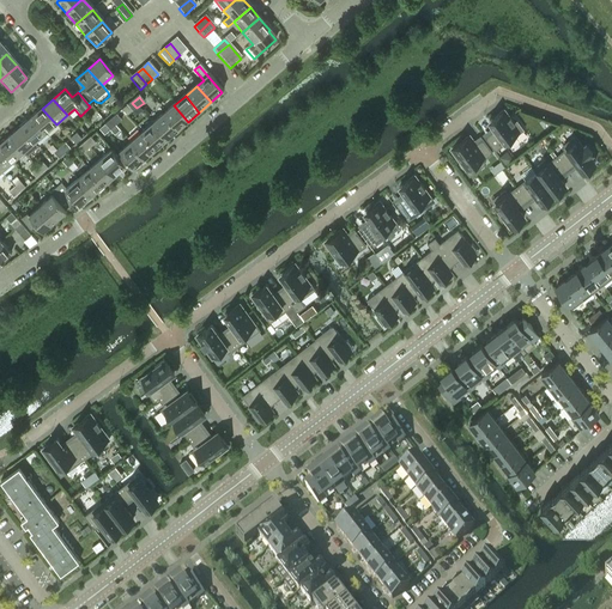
[(132,113),(137,108),(132,103),(127,107),(132,113)]
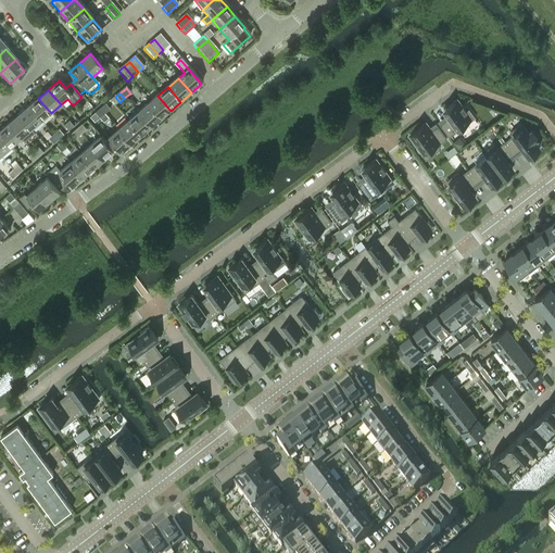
[(160,120),(171,111),(158,96),(148,104),(160,120)]
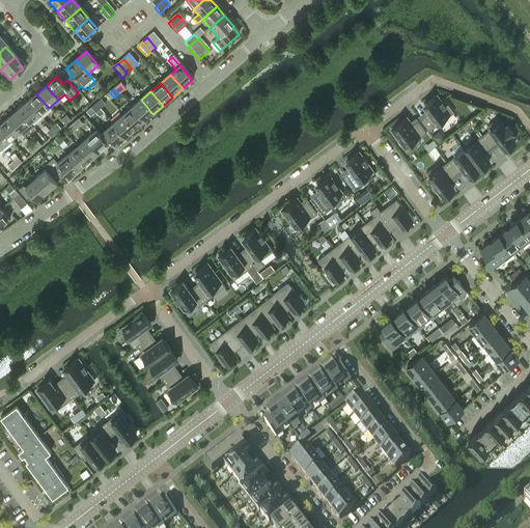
[(39,116),(49,108),(36,94),(27,103),(39,116)]
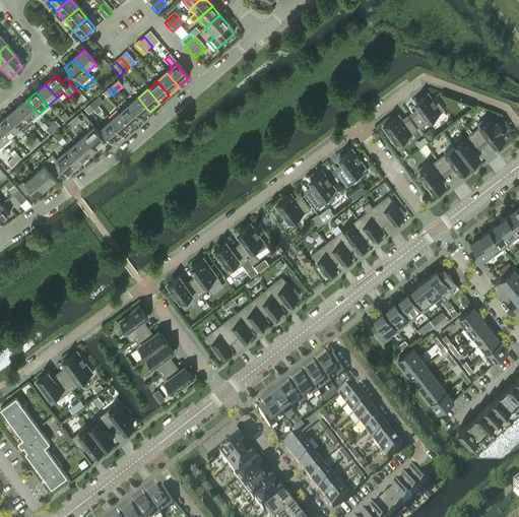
[(436,107),(427,95),(413,105),(419,112),(411,118),(419,129),(443,113),(438,106),(436,107)]
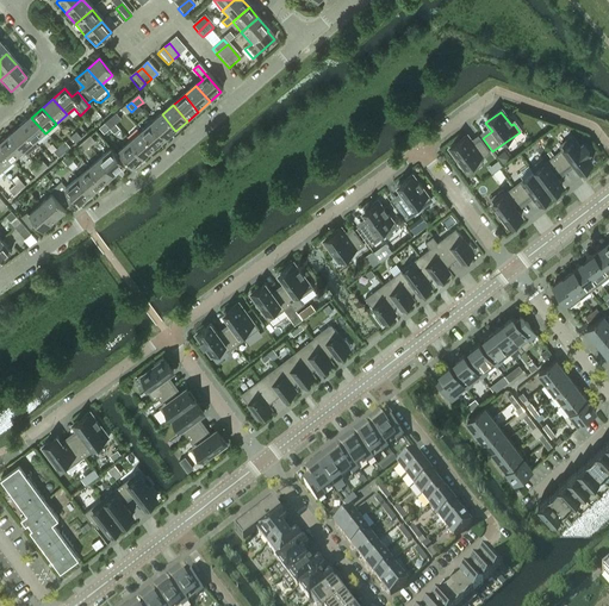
[(165,141),(175,131),(162,114),(150,124),(165,141)]
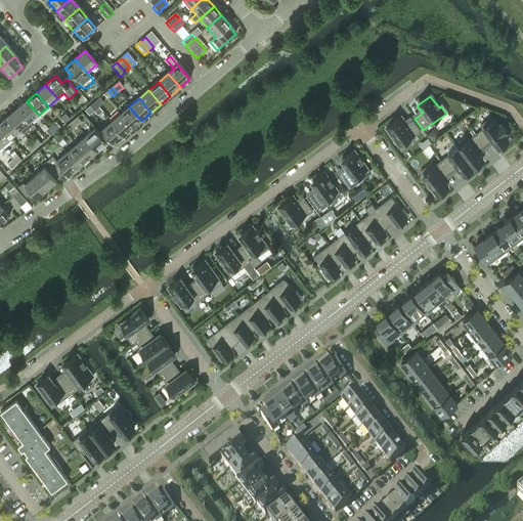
[(98,110),(103,104),(99,99),(94,104),(98,110)]
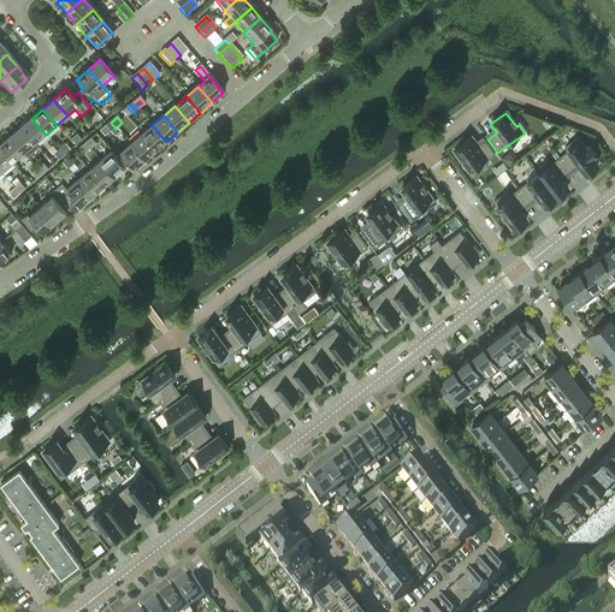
[(34,144),(46,135),(31,119),(21,129),(34,144)]
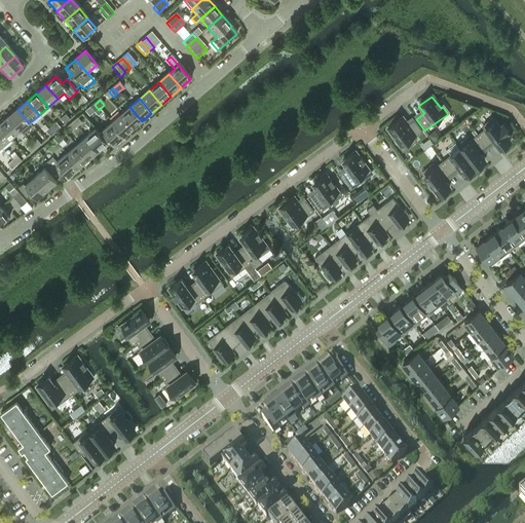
[(94,114),(99,110),(95,105),(89,109),(94,114)]
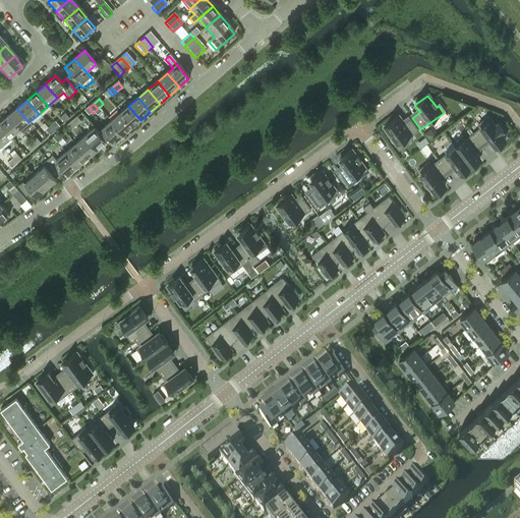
[(131,128),(140,120),(128,106),(119,114),(131,128)]
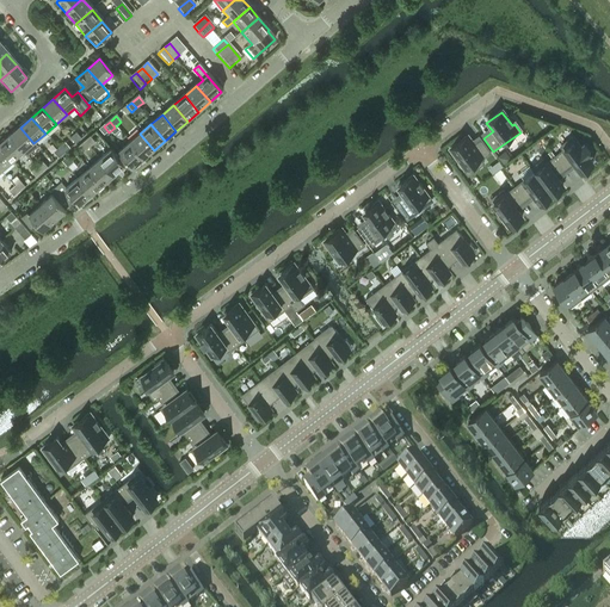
[(23,153),(34,143),(20,128),(8,137),(23,153)]
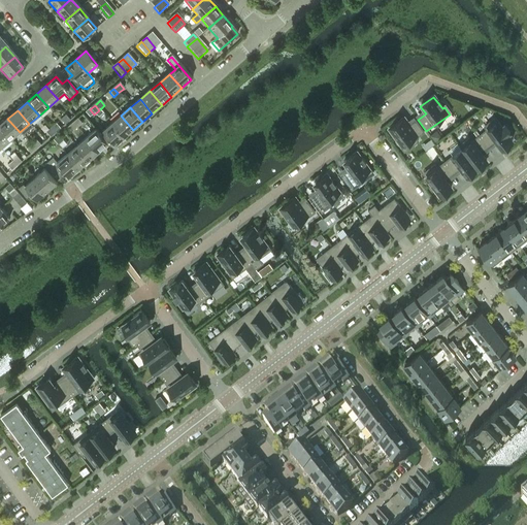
[(124,138),(133,130),(121,116),(111,125),(124,138)]
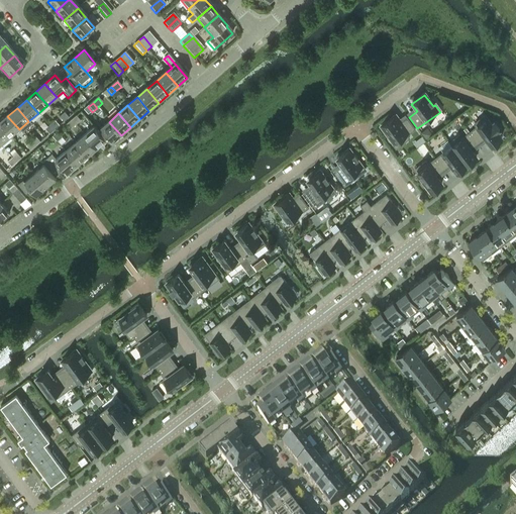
[(63,123),(68,119),(64,114),(59,118),(63,123)]
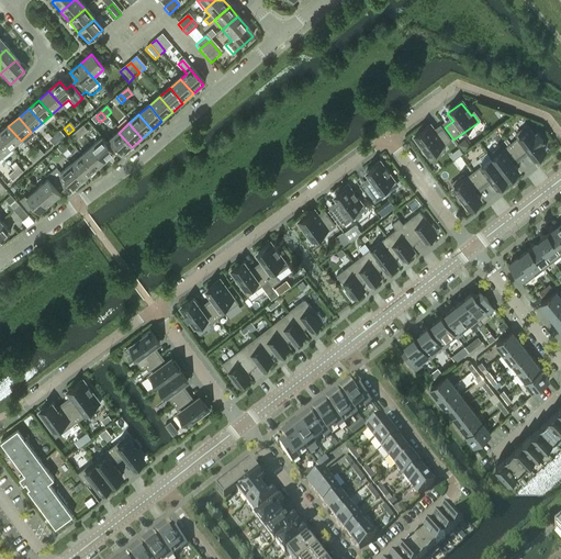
[(0,137),(10,151),(21,141),(8,126),(0,133),(0,137)]
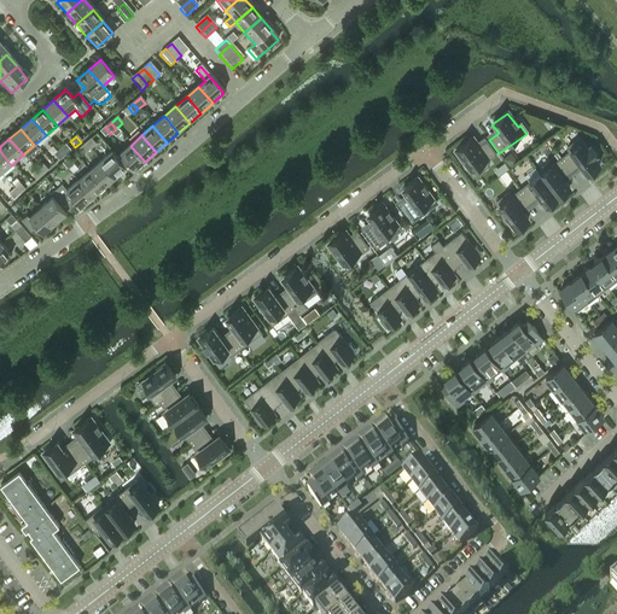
[(89,152),(95,146),(91,140),(83,146),(89,152)]
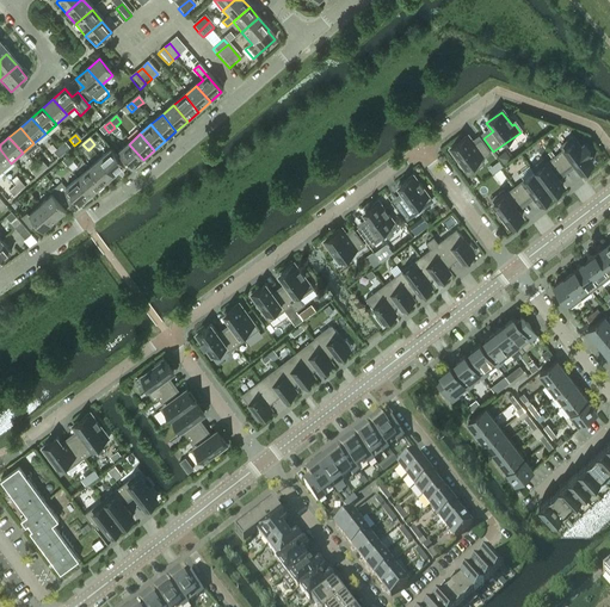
[(470,148),(464,140),(449,152),(464,173),(490,155),(480,141),(470,148)]
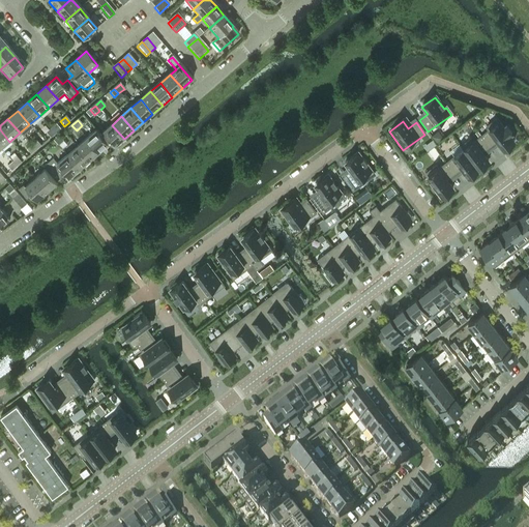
[(489,133),(481,139),(490,149),(497,143),(502,151),(513,143),(508,137),(510,136),(505,128),(503,129),(496,121),(486,129),(489,133)]
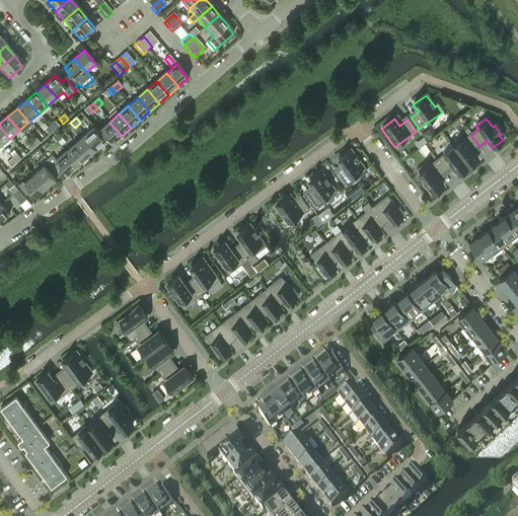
[(54,132),(59,128),(55,123),(50,127),(54,132)]
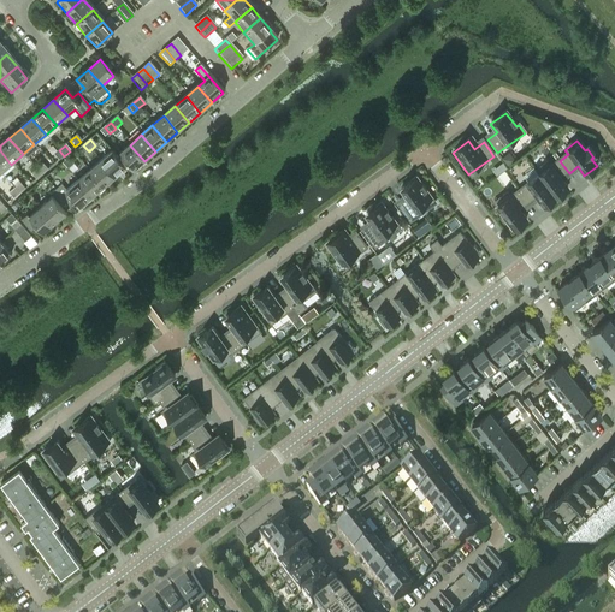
[(83,155),(89,152),(83,146),(78,150),(83,155)]
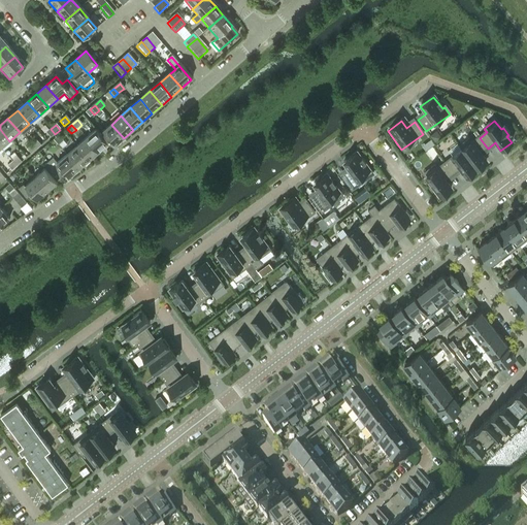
[(113,146),(124,138),(111,125),(101,133),(113,146)]
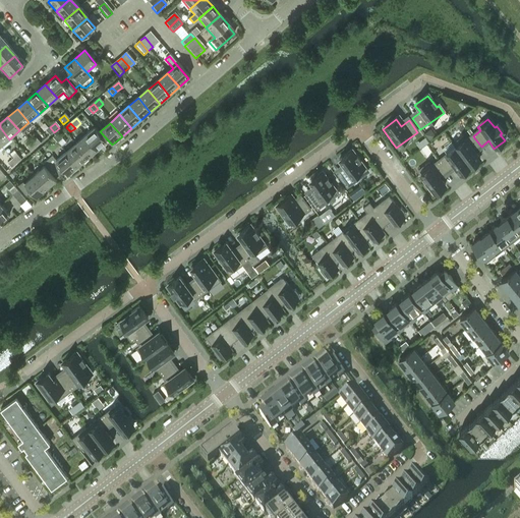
[(0,148),(9,139),(0,127),(0,148)]
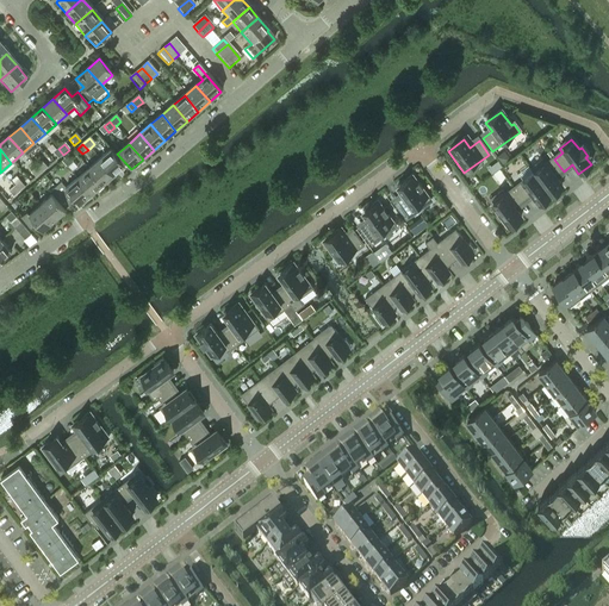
[(57,160),(63,155),(58,149),(53,154),(57,160)]
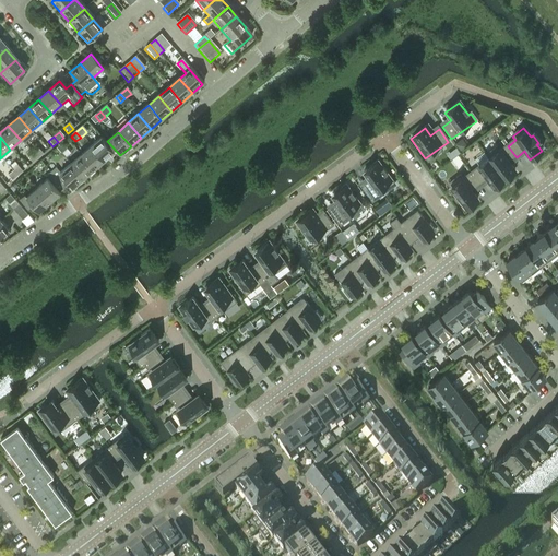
[(103,163),(113,154),(101,139),(90,148),(103,163)]
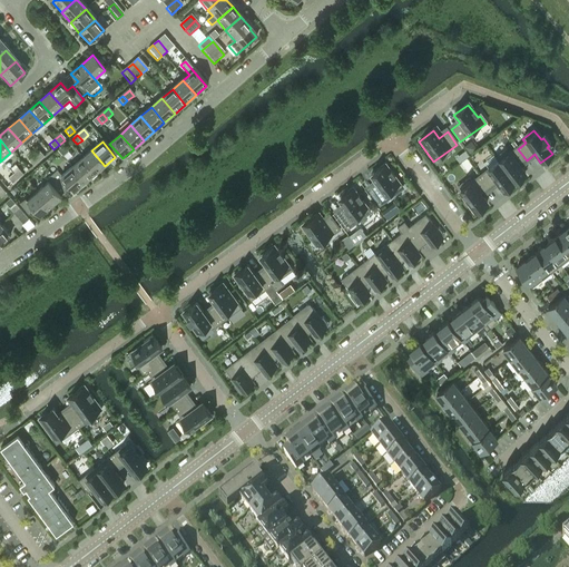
[(61,158),(68,153),(62,147),(57,153),(61,158)]
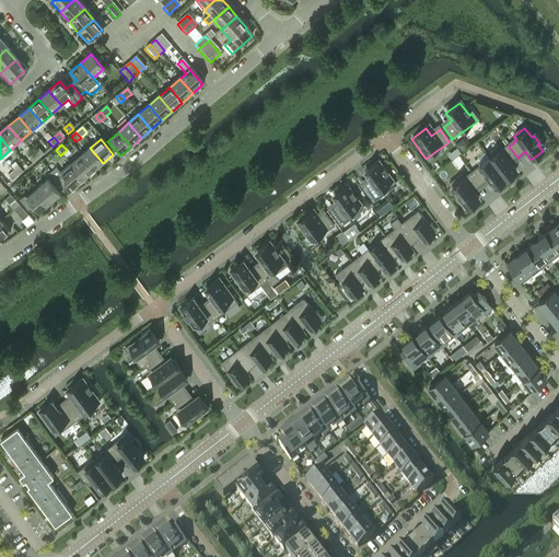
[(487,158),(489,161),(504,180),(515,172),(509,164),(517,158),(509,147),(500,153),(497,149),(487,158)]
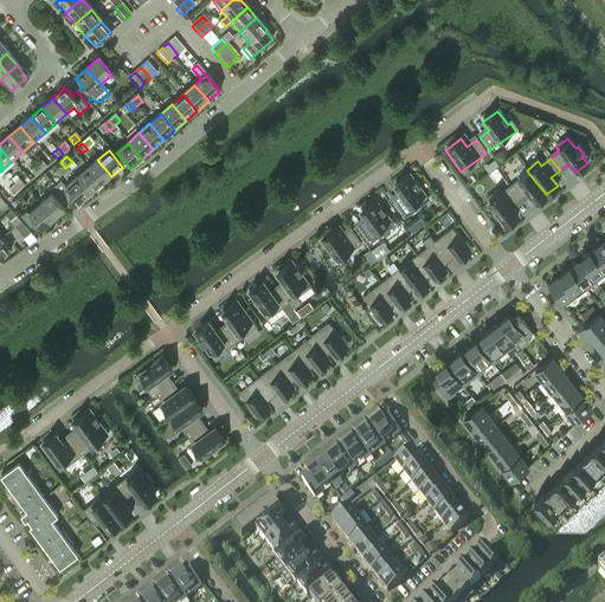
[(100,186),(111,176),(97,160),(87,169),(100,186)]
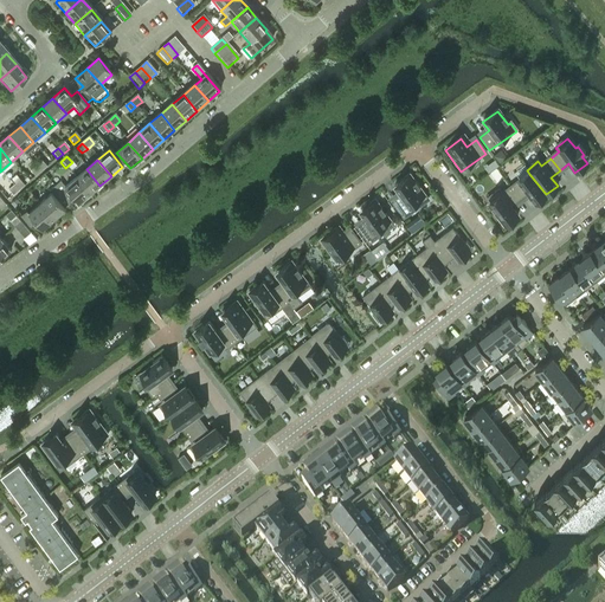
[(40,173),(46,168),(42,162),(36,167),(40,173)]
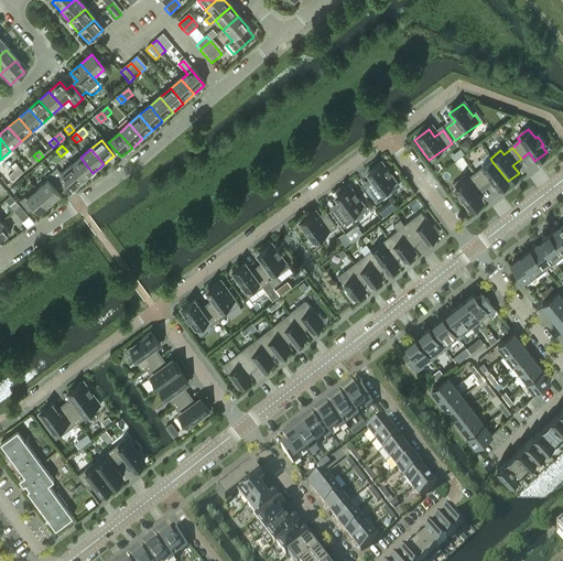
[(32,166),(38,161),(33,155),(28,161),(32,166)]
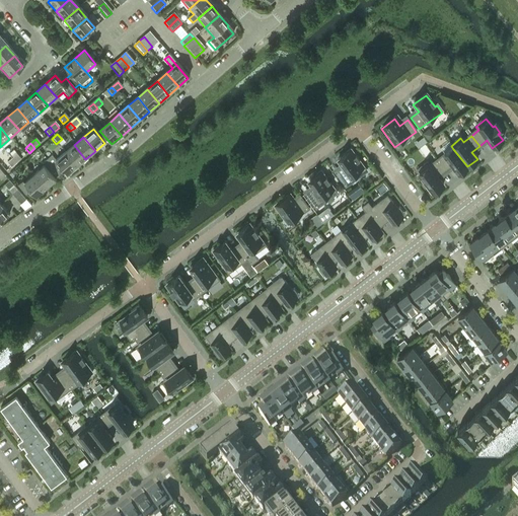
[(76,167),(85,159),(74,145),(64,154),(76,167)]
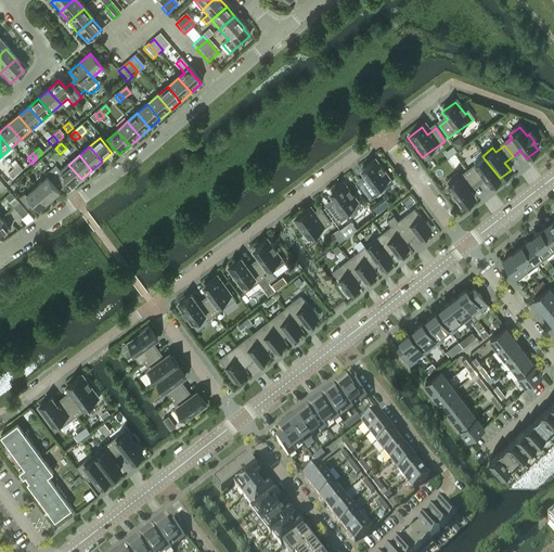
[(485,159),(467,174),(475,184),(484,179),(489,187),(500,178),(485,159)]
